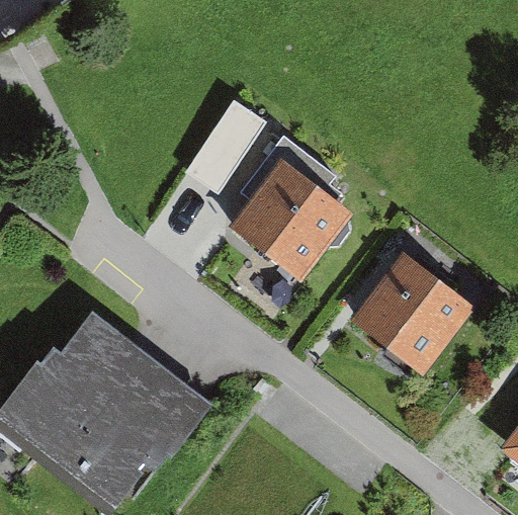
[(234,99),(187,170),(220,190),(265,120),(234,99)]
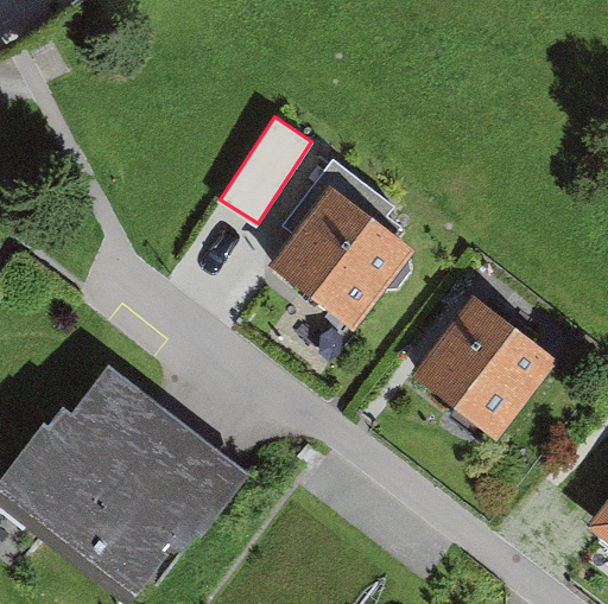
[(393,205),(334,159),(285,223),(297,233),(271,266),(353,329),(385,288),(398,287),(412,271),(409,258),(413,252),(392,235),(399,224),(386,214),(393,205)]
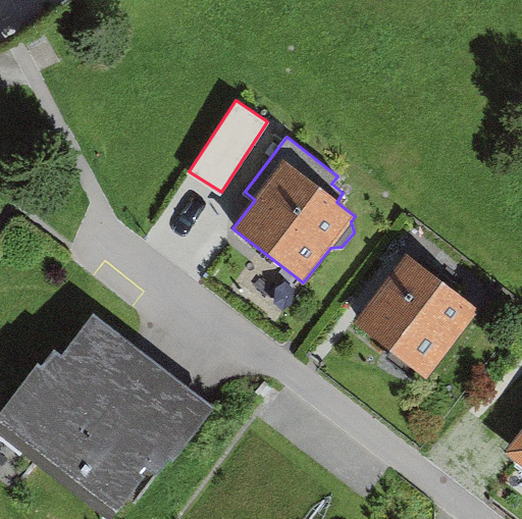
[(476,306),(408,255),(357,321),(426,373),(476,306)]
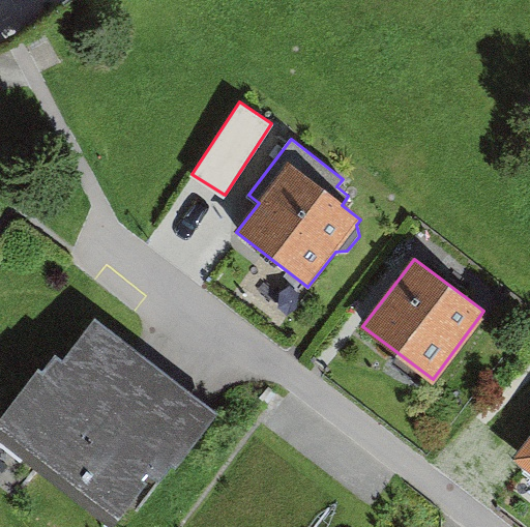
[(212,414),(96,324),(65,366),(54,357),(43,371),(38,368),(0,416),(0,437),(112,525),(148,479),(156,486),(212,414)]
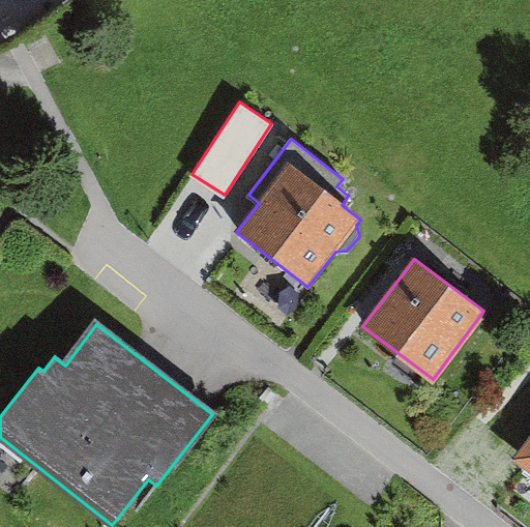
[(529,437),(513,460),(529,472),(529,437)]
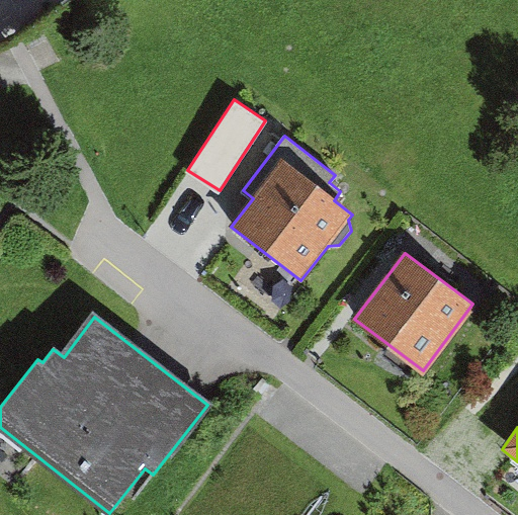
All buildings are outlined.
